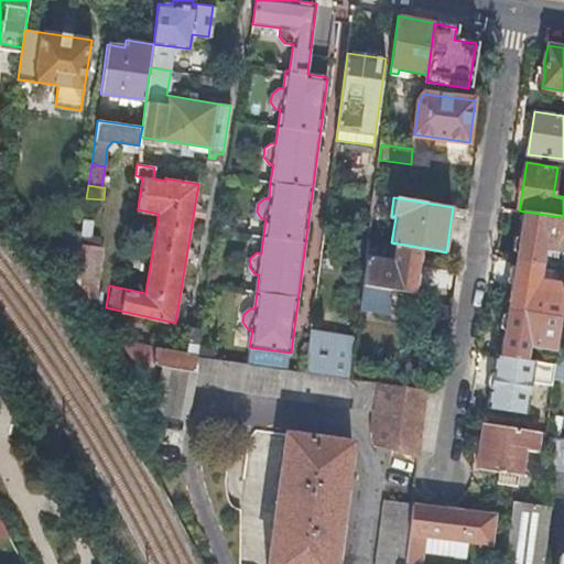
[(524,212),(517,261),(542,264),(545,249),(563,251),(563,217),(524,212)]
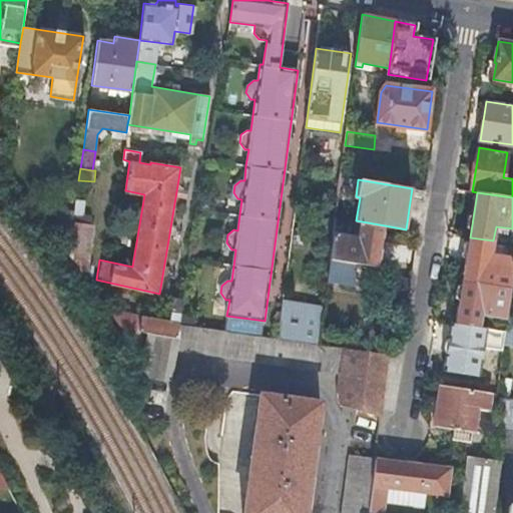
[(76,200),(74,211),(73,221),(91,224),(94,225),(96,215),(83,213),(84,202),(76,200)]
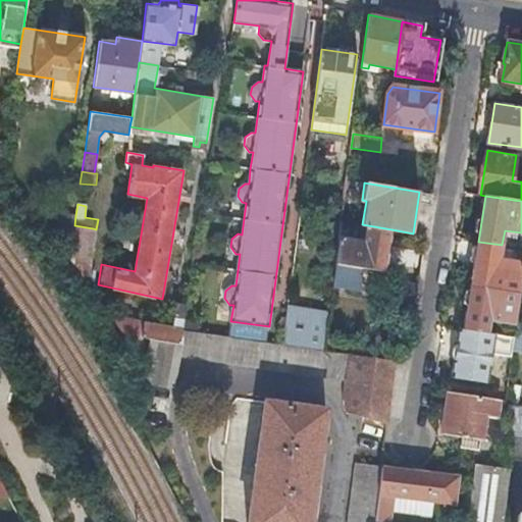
[(57,212),(53,238),(72,242),(74,225),(75,215),(57,212)]
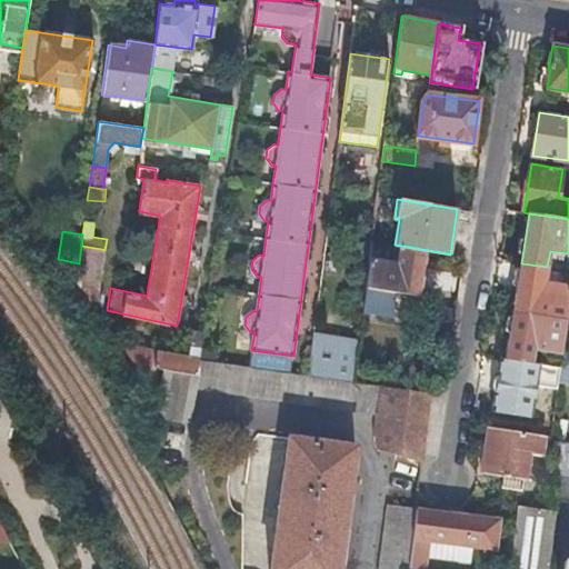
[(372,241),(363,312),(416,321),(427,250),(395,245),(372,241)]
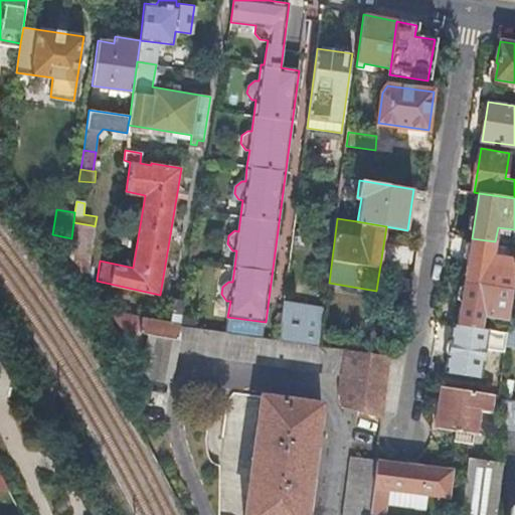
[(71,238),(69,254),(84,277),(92,225),(73,222),(71,238)]
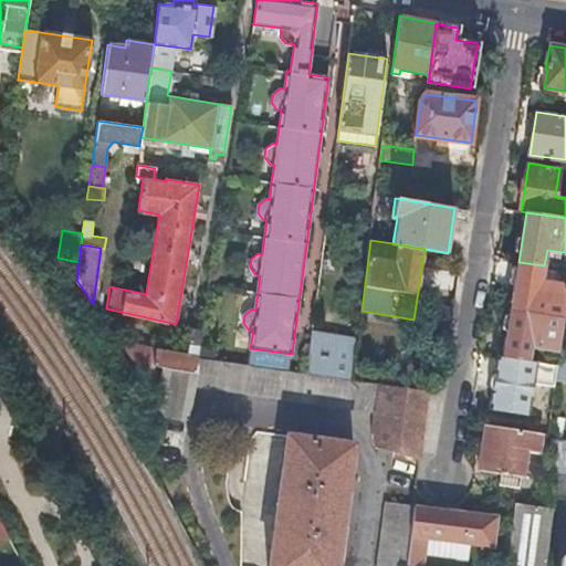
[(519,262),(512,310),(564,317),(565,297),(565,295),(565,269),(544,265),(519,262)]
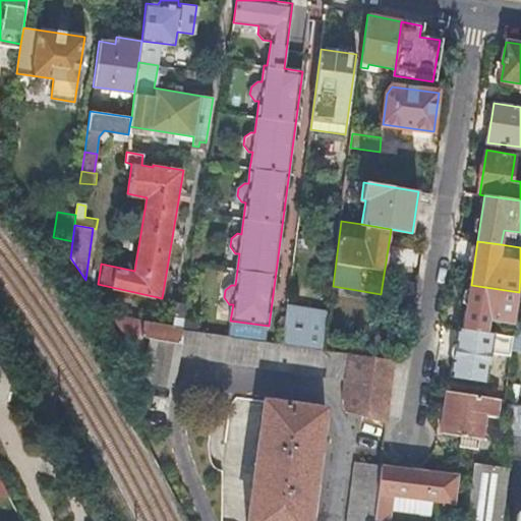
[(471,285),(464,329),(487,333),(489,315),(515,319),(519,292),(471,285)]
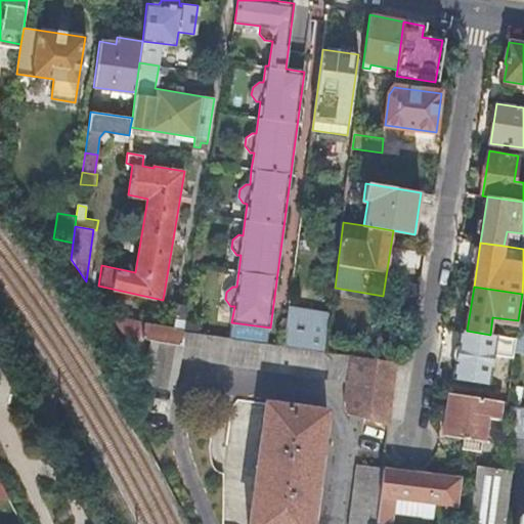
[(290,305),(285,345),(326,351),(329,332),(332,312),(290,305)]
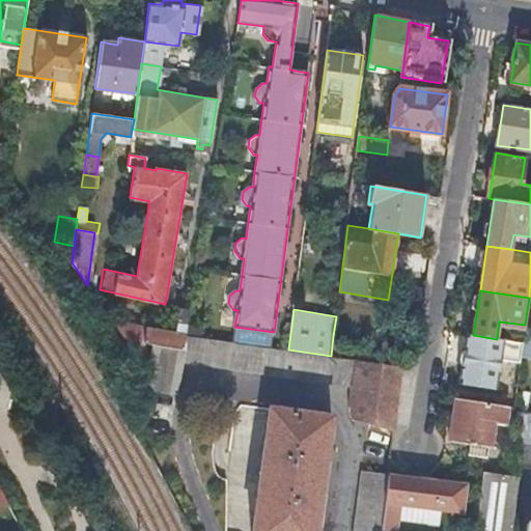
[(175,333),(111,319),(131,348),(145,354),(147,344),(156,345),(185,348),(187,335),(191,311),(179,310),(175,333)]
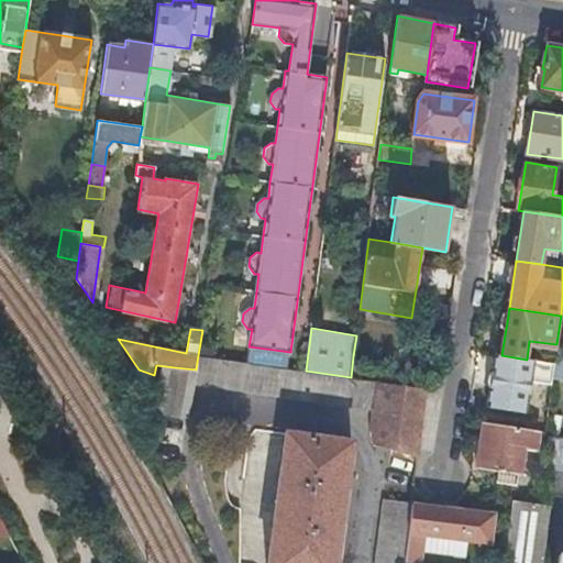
[(554,363),(553,379),(562,379),(562,348),(556,348),(554,363)]
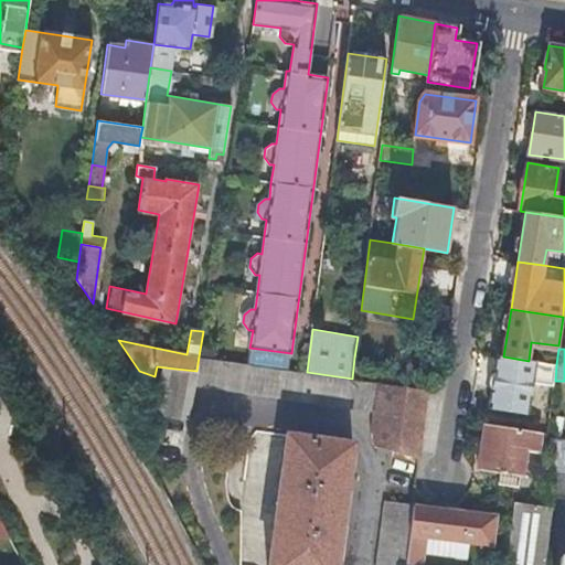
[(228,361),(199,356),(196,371),(166,368),(155,413),(188,419),(195,384),(375,411),(373,432),(375,445),(420,451),(429,390),(422,388),(420,391),(380,385),(380,383),(361,381),(352,379),(307,372),(281,369),(228,361)]
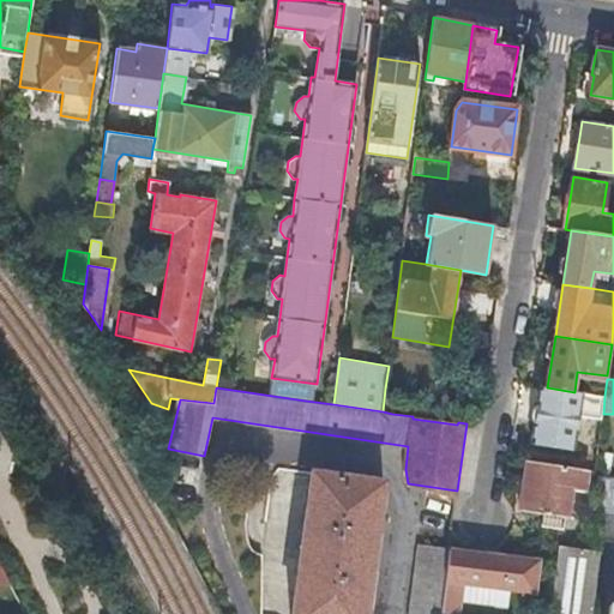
[(547,387),(541,387),(539,404),(534,411),(533,419),(535,426),(533,444),(575,450),(583,393),(575,392),(547,387)]
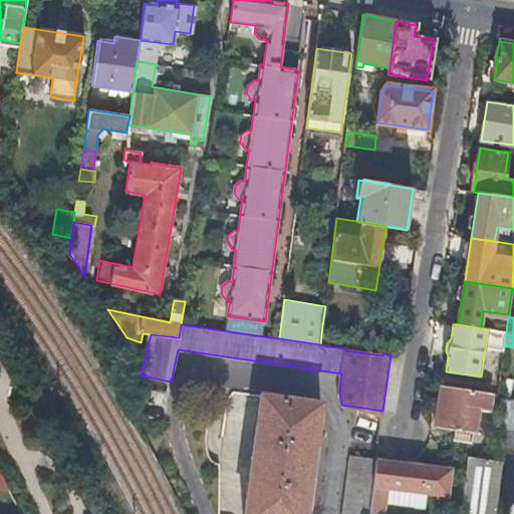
[(322,325),(320,344),(328,346),(331,327),(322,325)]
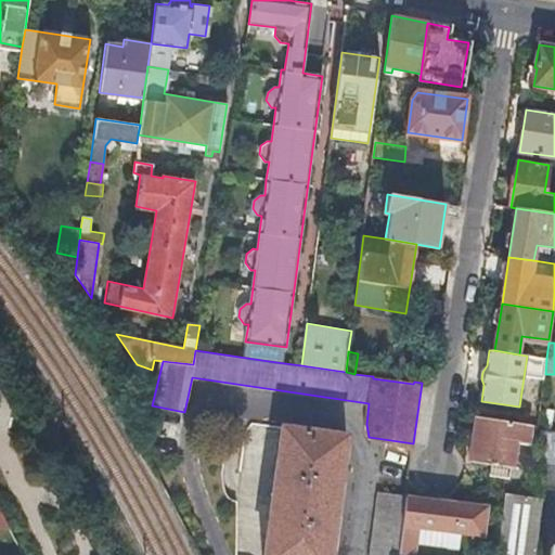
[(531,423),(476,416),(470,461),(511,466),(512,457),(515,457),(517,442),(528,443),(531,423)]
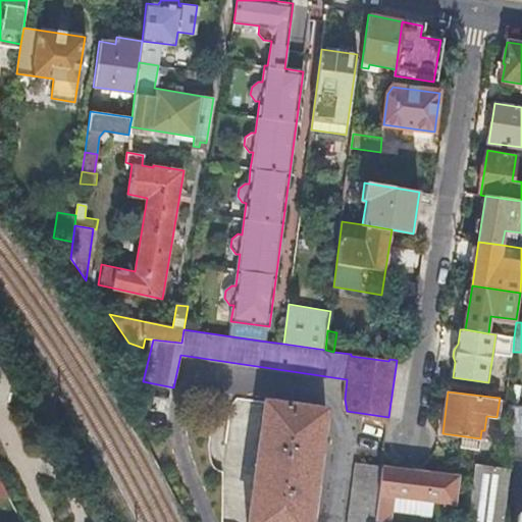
[(269,403),(249,521),(311,521),(328,411),(269,403)]
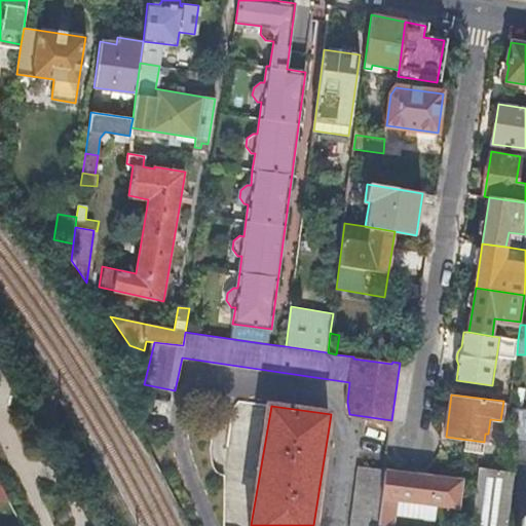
[(525,440),(518,439),(515,465),(525,466),(525,440)]
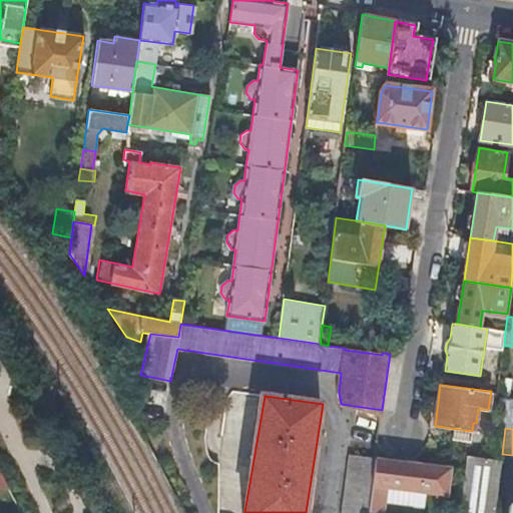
[(494,512),(501,460),(467,455),(459,512),(494,512)]
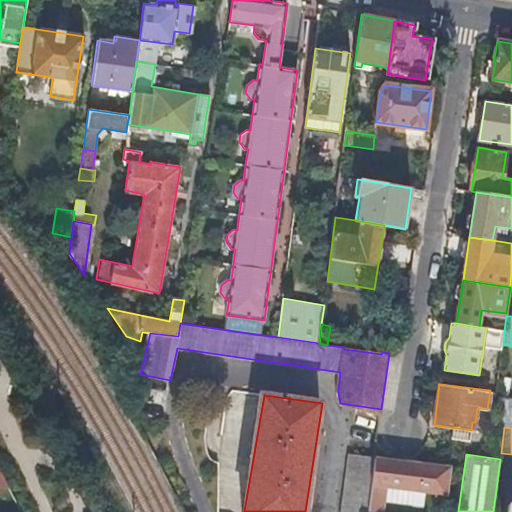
[(374,459),(374,458),(349,455),(340,511),(367,511),(374,459)]
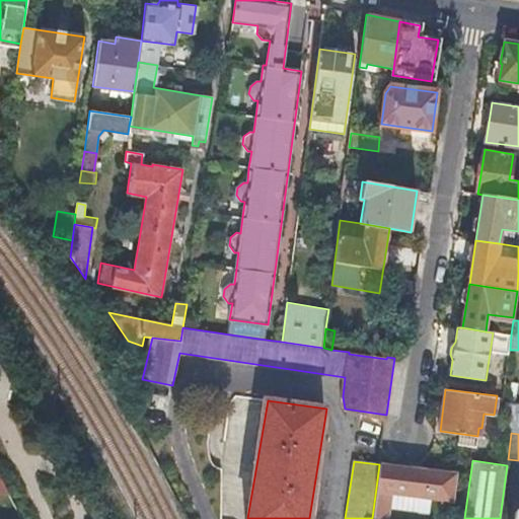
[(455,473),(379,465),(372,518),(381,518),(387,518),(391,494),(452,501),(455,473)]
